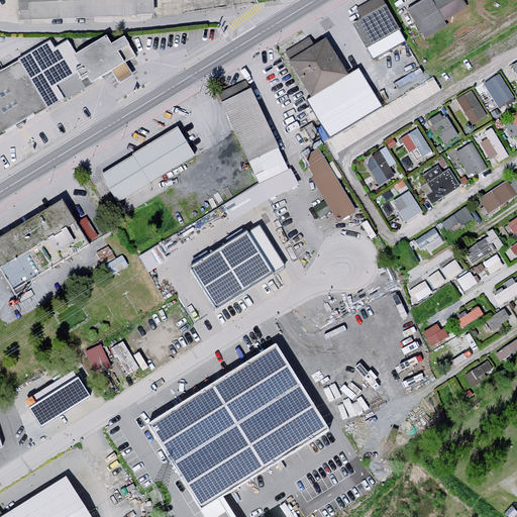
[(21,0),(22,18),(156,13),(154,0),(21,0)]
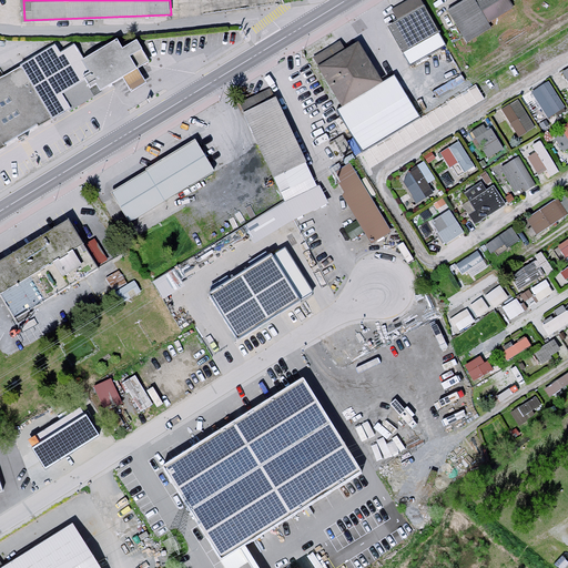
[(407,61),(442,42),(417,0),(411,0),(394,10),(399,20),(388,26),(407,61)]
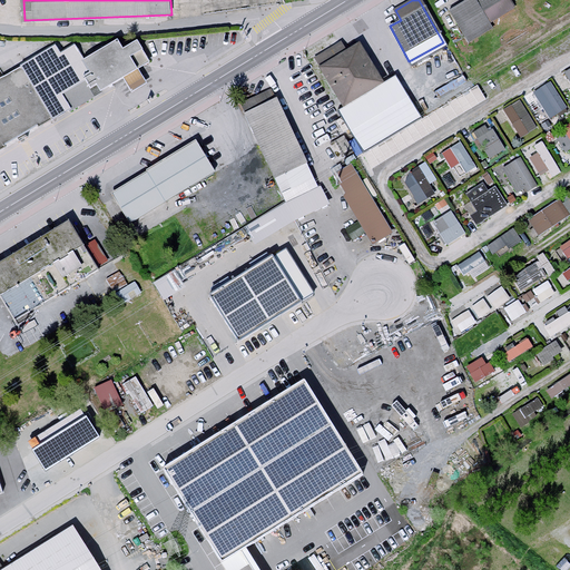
[(472,0),(452,12),(469,40),(524,7),(520,0),(472,0)]
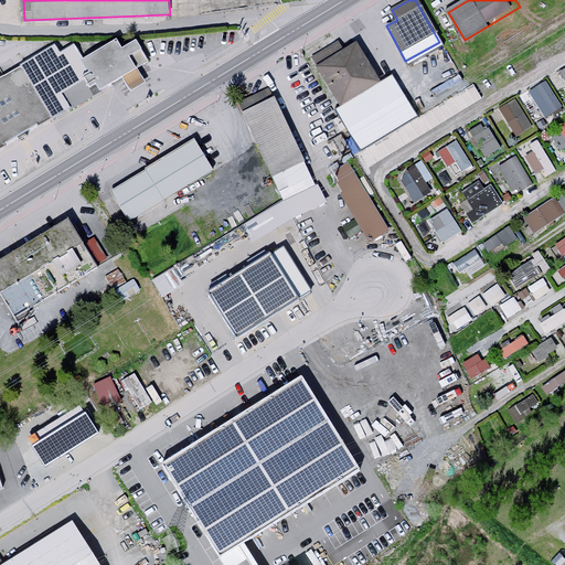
[(353,38),(313,59),(361,147),(415,118),(392,76),(377,84),(353,38)]
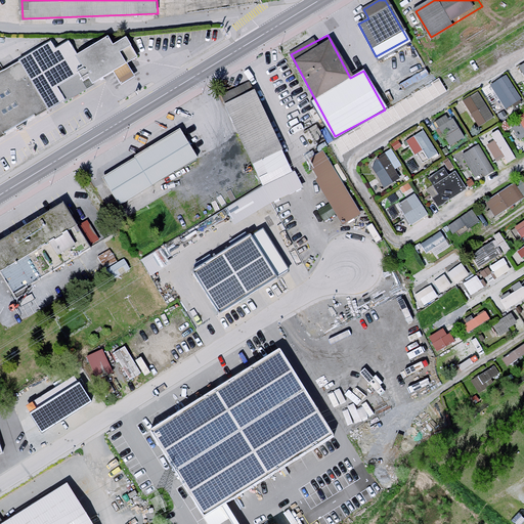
[(51,46),(0,75),(0,139),(137,61),(126,43),(112,50),(106,43),(78,59),(70,45),(55,53),(51,46)]
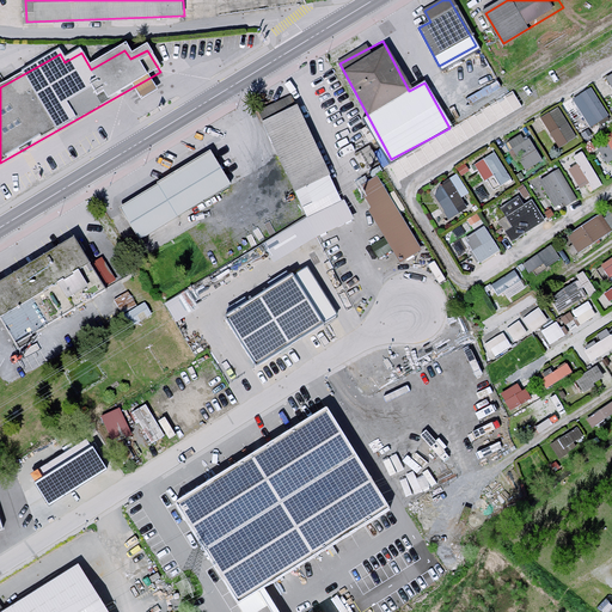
[(591,87),(573,99),(591,127),(609,116),(591,87)]
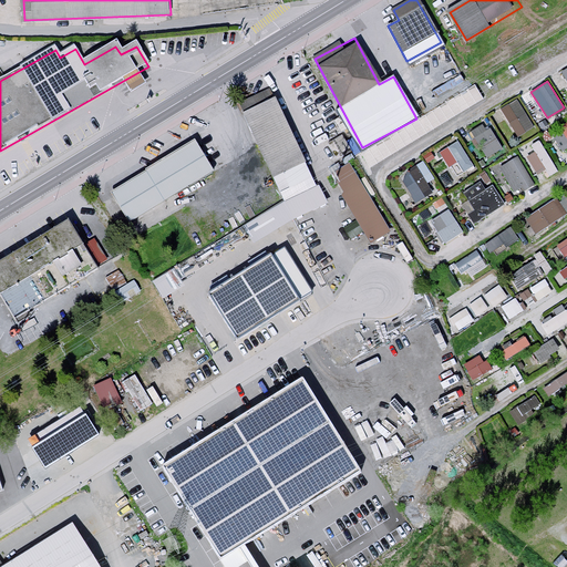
[(311,184),(270,92),(243,104),(284,196),(311,184)]
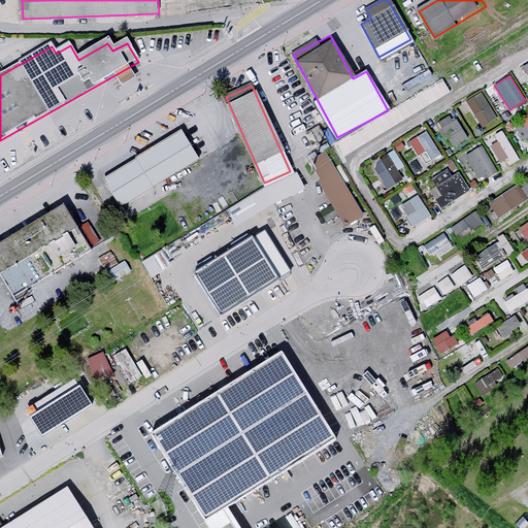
[(482,92),(466,101),(482,127),(497,118),(482,92)]
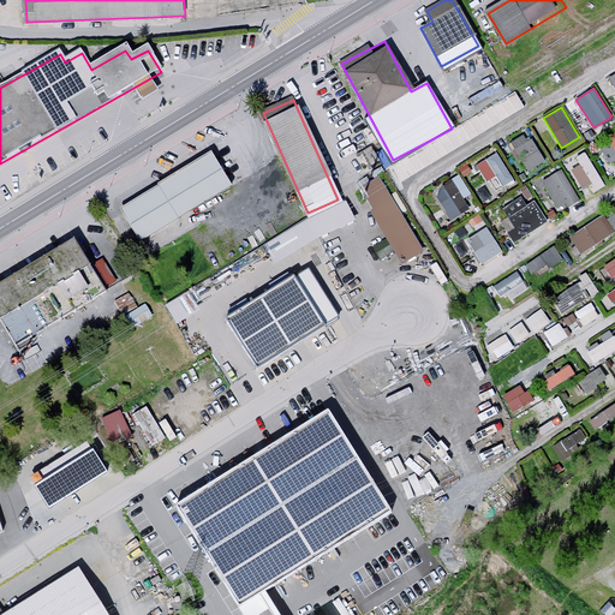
[(544,161),(531,139),(515,149),(529,172),(544,161)]
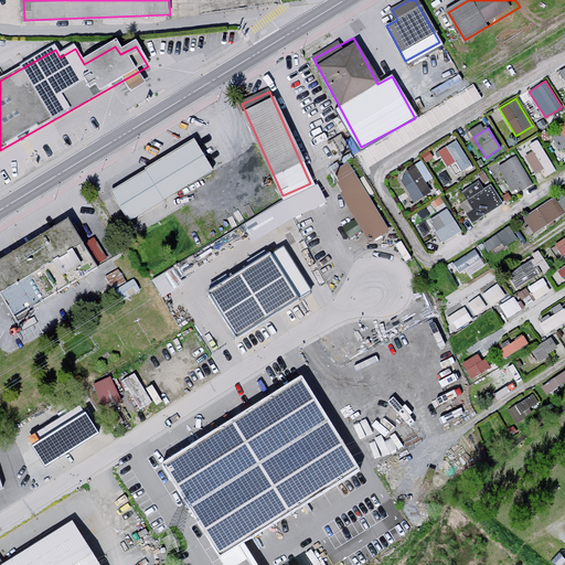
[(400,130),(361,148),(369,163),(407,146),(400,130)]
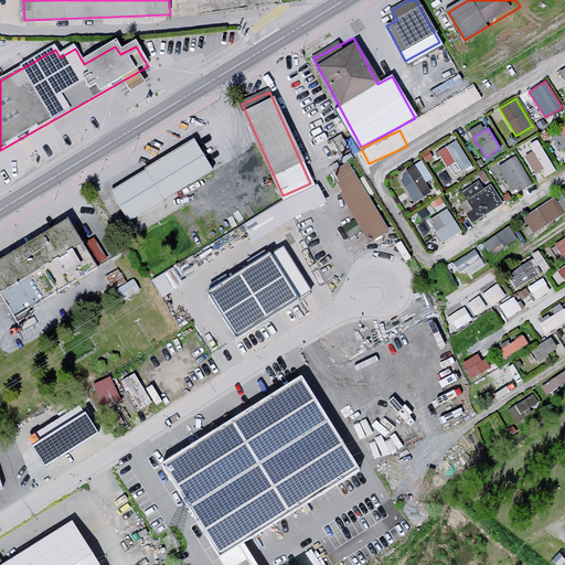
[(113,187),(130,216),(212,171),(194,140),(113,187)]
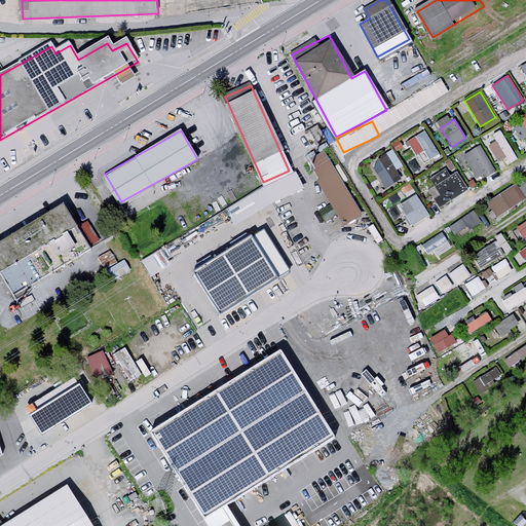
[(424,163),(439,154),(425,130),(410,140),(424,163)]
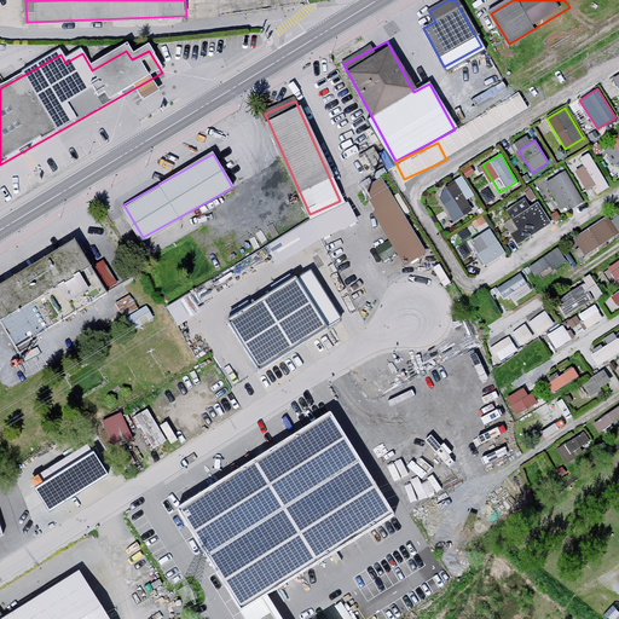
[(609,187),(589,154),(580,158),(601,192),(609,187)]
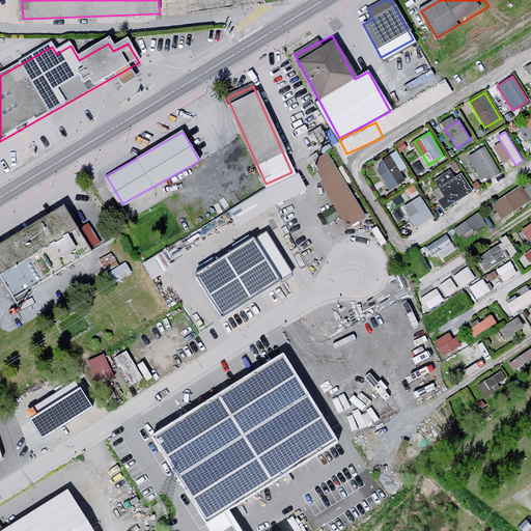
[(501,172),(484,146),(469,156),(484,183),(501,172)]
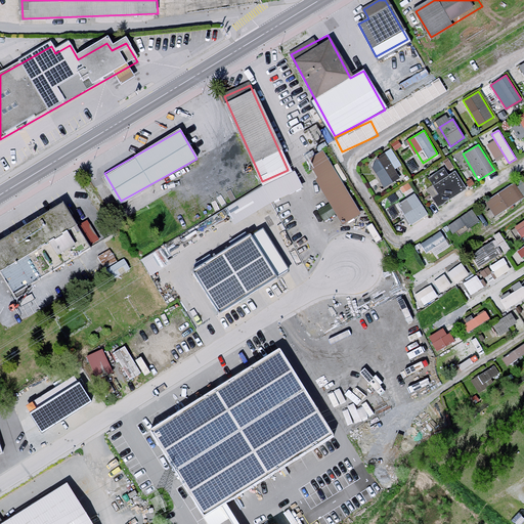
[(358,213),(323,150),(307,160),(343,222),(358,213)]
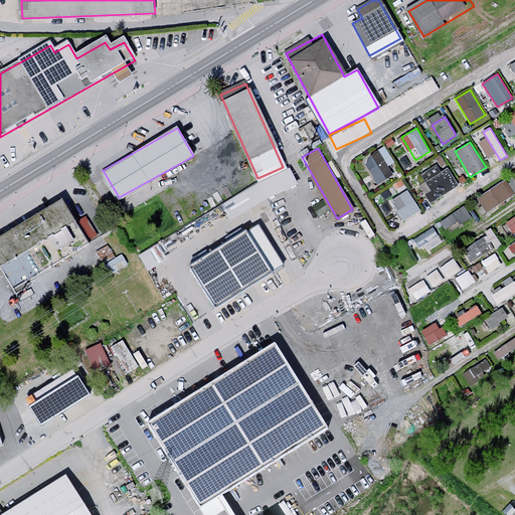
[(393,175),(378,150),(370,155),(366,164),(377,184),(393,175)]
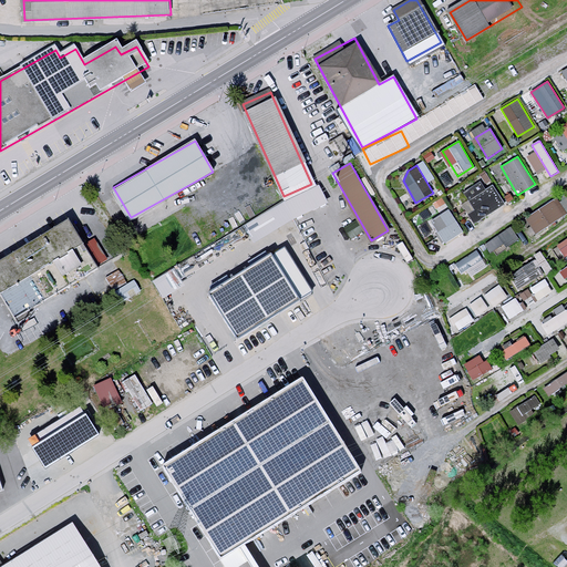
[(480,219),(504,204),(493,185),(468,200),(480,219)]
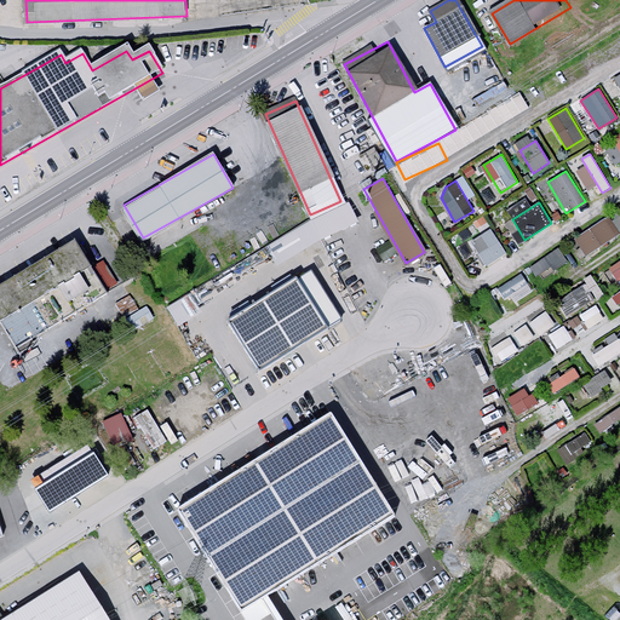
[(575,237),(587,254),(619,230),(619,229),(608,213),(575,237)]
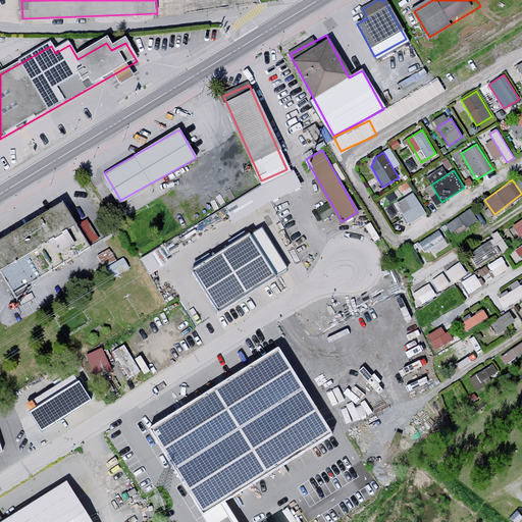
[(397,190),(402,197),(413,190),(408,183),(397,190)]
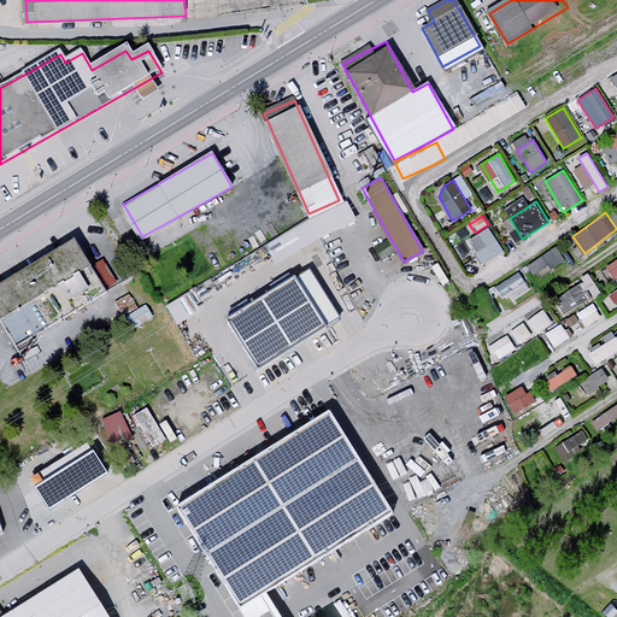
[(488,228),(469,240),(483,265),(504,253),(488,228)]
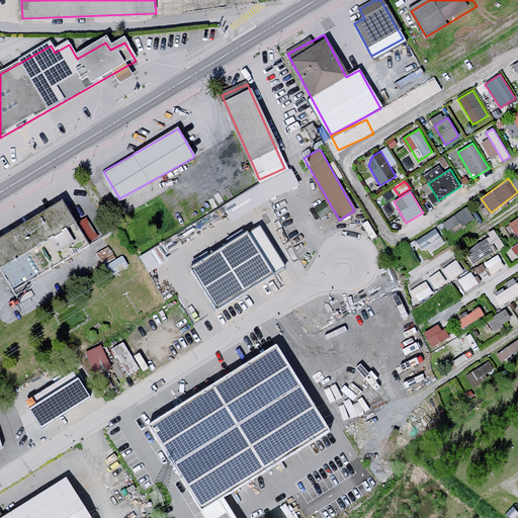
[(64,201),(0,238),(0,267),(9,283),(86,240),(64,201)]
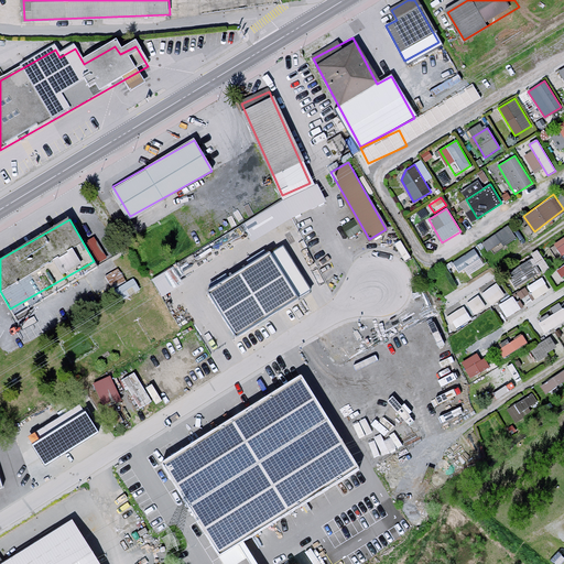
[(483,241),(489,252),(516,235),(508,224),(483,241)]
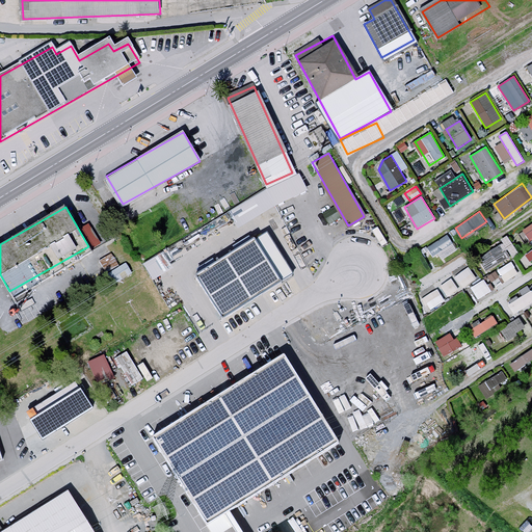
[(91,248),(105,241),(94,219),(80,227),(91,248)]
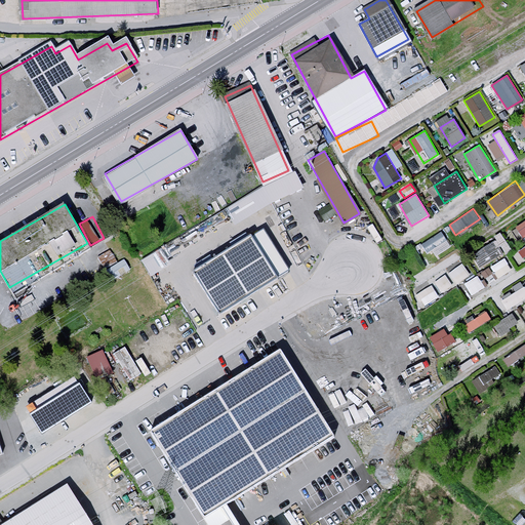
[(524,219),(515,226),(522,237),(524,235),(524,219)]
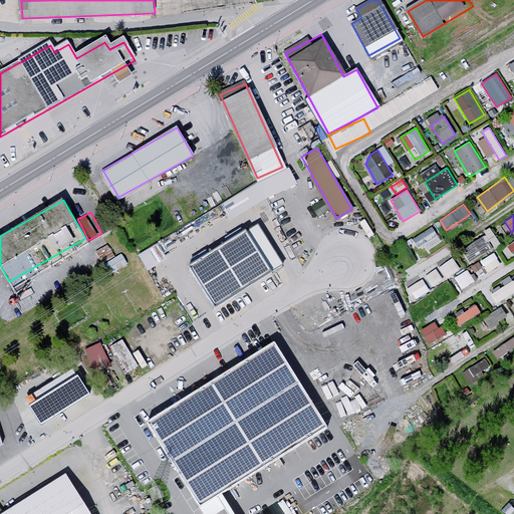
[(421,251),(442,240),(435,226),(414,237),(421,251)]
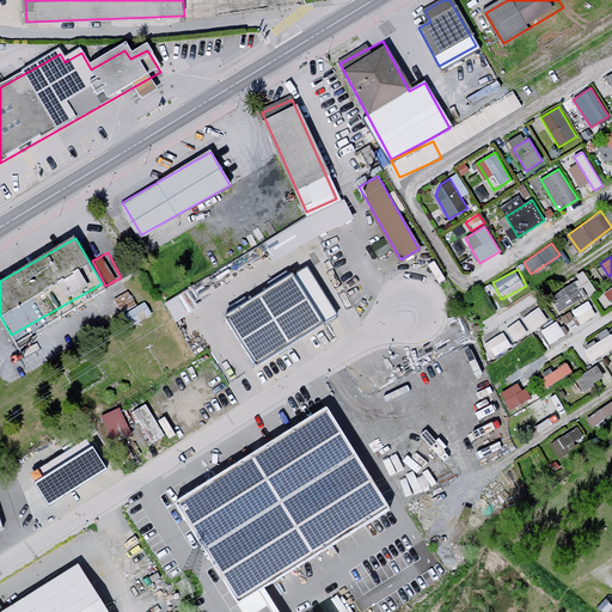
[(228,317),(256,360),(330,313),(303,270),(228,317)]
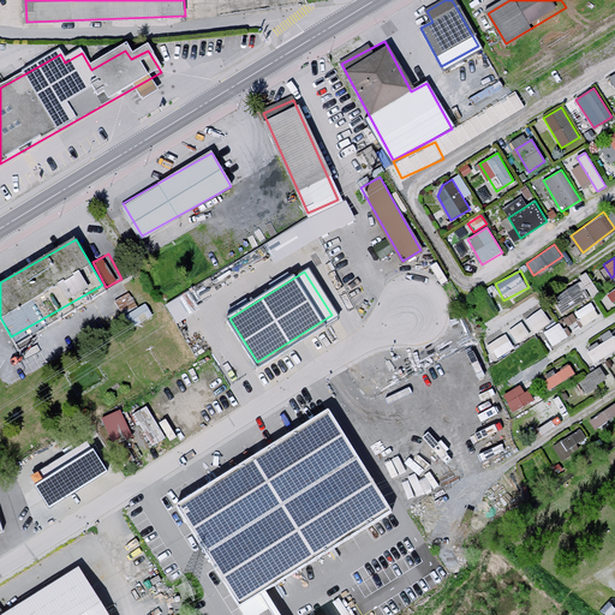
[(566,312),(599,288),(587,273),(554,297),(566,312)]
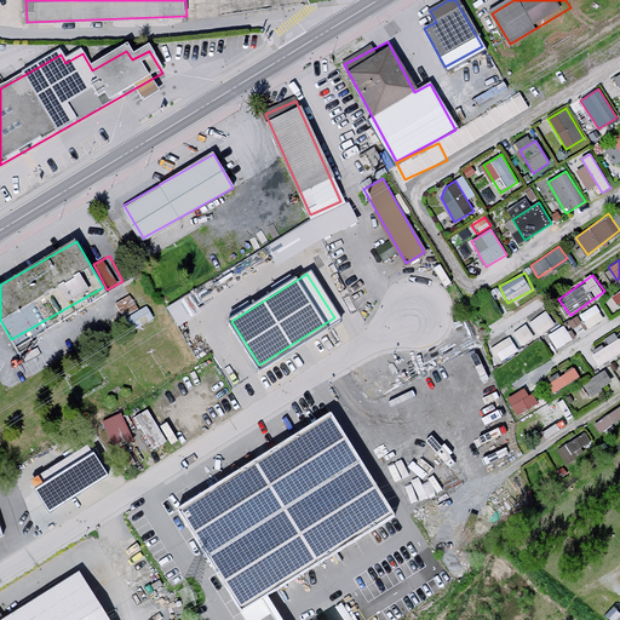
[(132,294),(118,303),(131,325),(145,316),(132,294)]
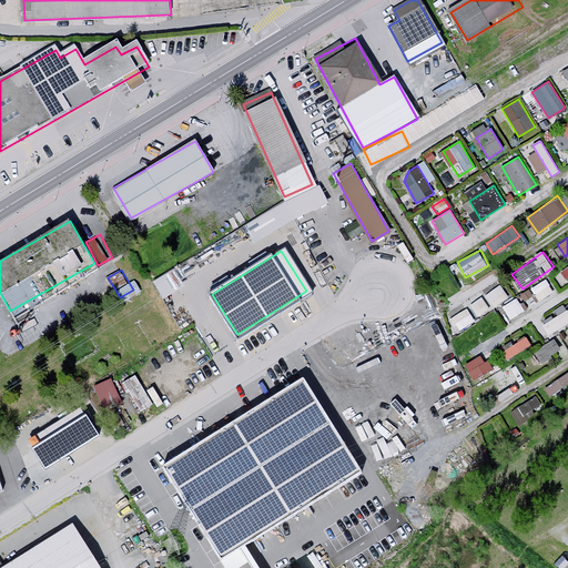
[(171,270),(154,279),(162,295),(179,286),(171,270)]
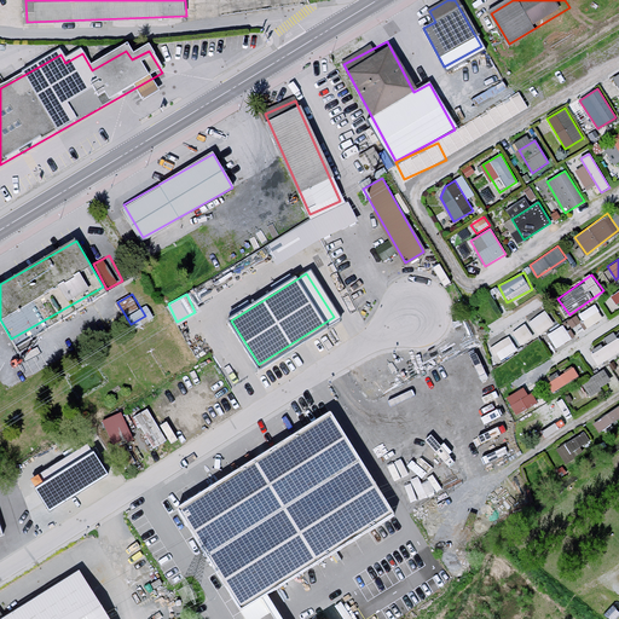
[(599,304),(580,312),(588,327),(606,318),(599,304)]
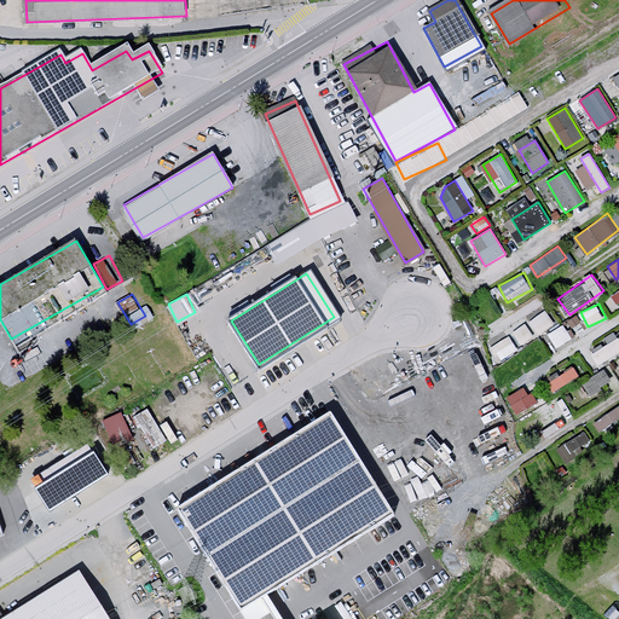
[(513,330),(521,345),(556,324),(548,310),(513,330)]
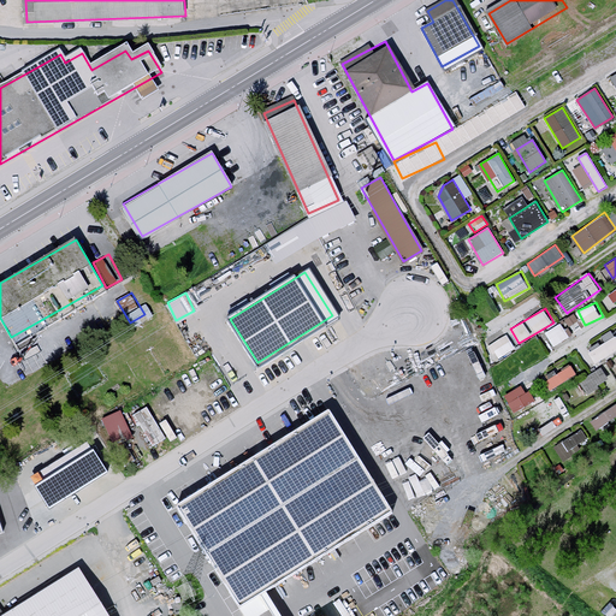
[(566,320),(575,332),(585,325),(575,313),(566,320)]
